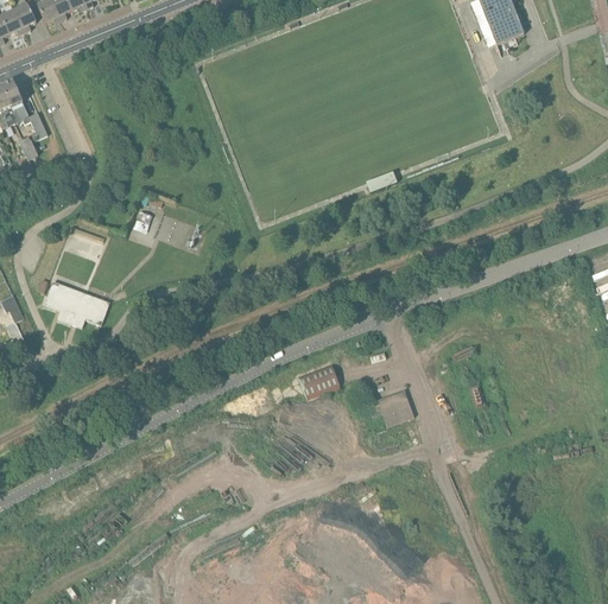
[(55,24),(61,20),(51,0),(45,0),(37,4),(45,23),(52,19),(55,24)]
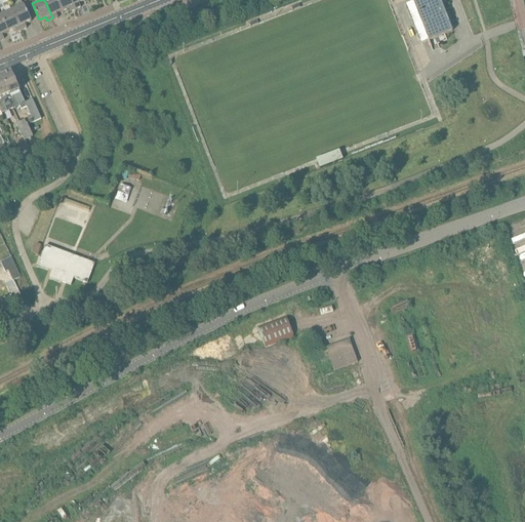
[(56,11),(63,9),(57,0),(44,0),(52,17),(57,15),(56,11)]
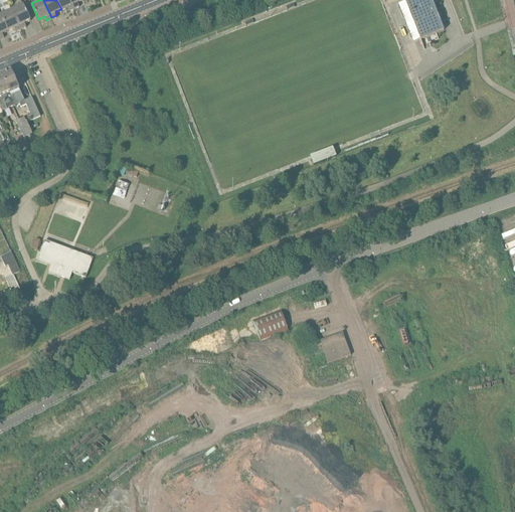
[(68,10),(73,7),(70,0),(56,0),(61,9),(66,6),(68,10)]
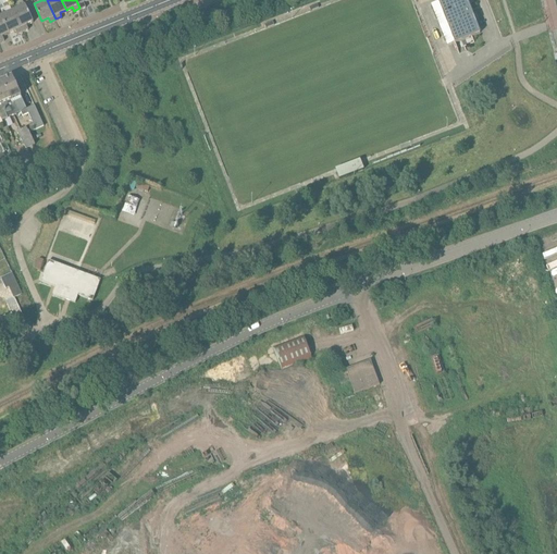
[(480,31),(468,0),(438,0),(455,40),(480,31)]
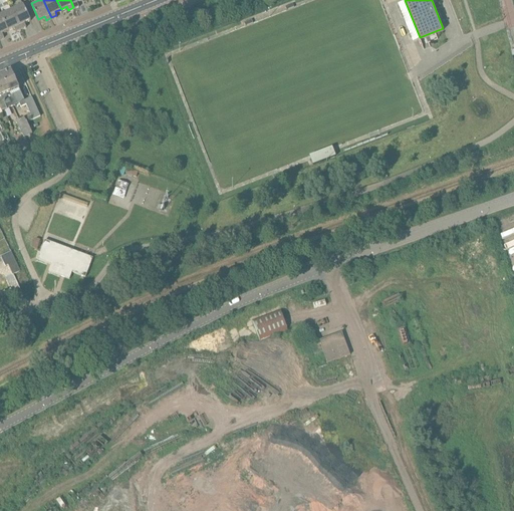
[(12,8),(21,27),(26,25),(24,21),(30,18),(23,3),(12,8)]
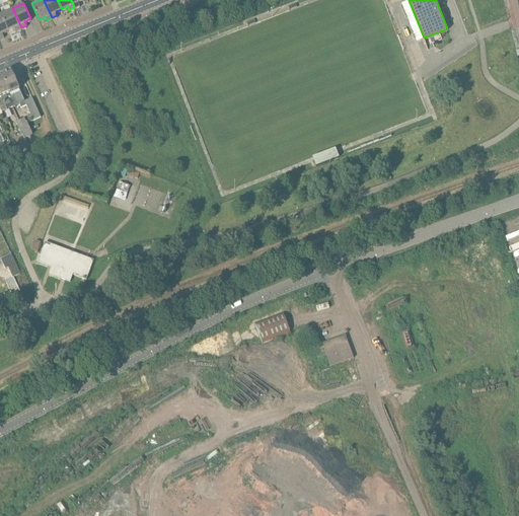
[(16,30),(21,27),(12,8),(1,13),(8,29),(14,26),(16,30)]
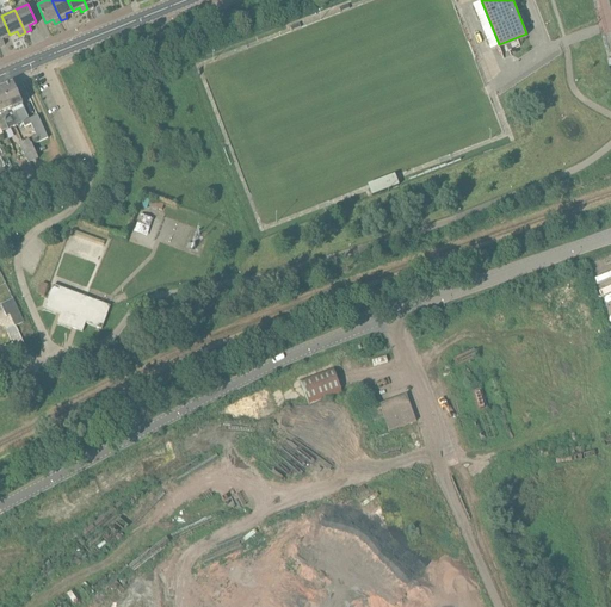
[(2,38),(10,35),(1,16),(0,16),(0,44),(5,42),(2,38)]
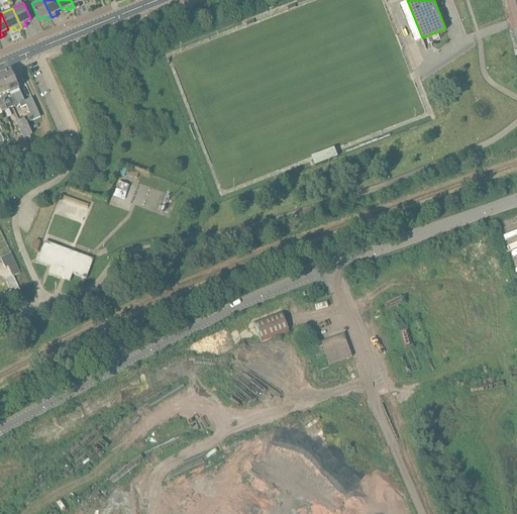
[(27,120),(40,114),(32,96),(24,99),(11,69),(2,73),(2,74),(15,103),(19,101),(21,105),(26,103),(27,104),(31,112),(24,115),(25,116),(24,116),(25,119),(26,119),(27,120)]
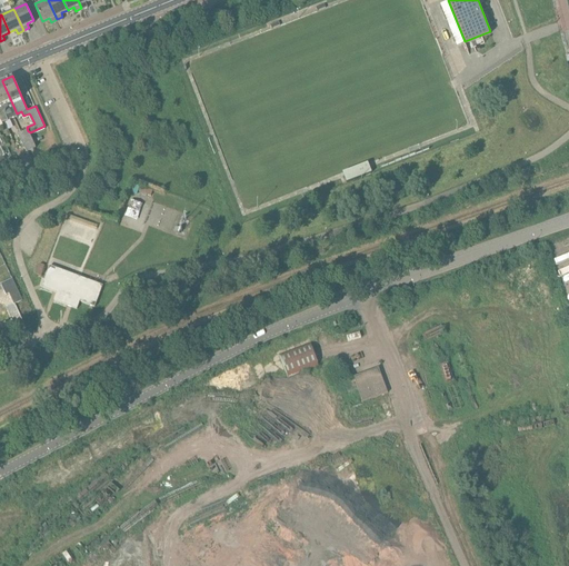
[(8,117),(17,113),(2,81),(0,81),(0,101),(8,118),(8,117)]
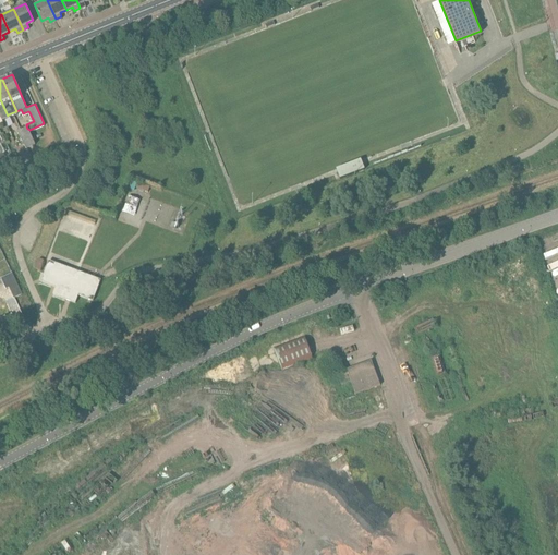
[(22,139),(31,133),(29,130),(28,129),(27,129),(26,125),(17,130),(22,139)]
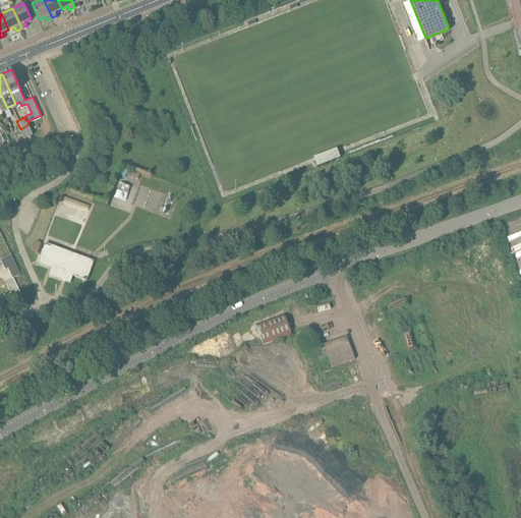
[(20,129),(23,136),(33,132),(29,124),(20,129)]
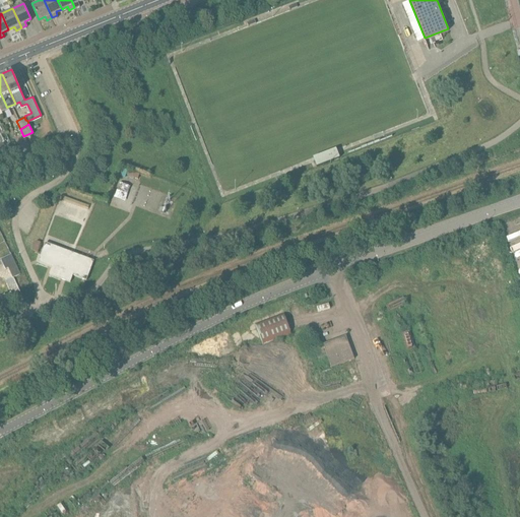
[(0,163),(11,157),(3,141),(0,142),(0,163)]
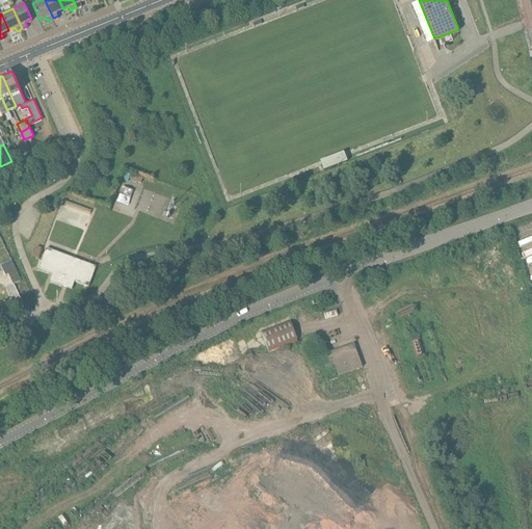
[(75,280),(88,285),(96,265),(47,246),(38,266),(53,271),(50,279),(72,287),(75,280)]
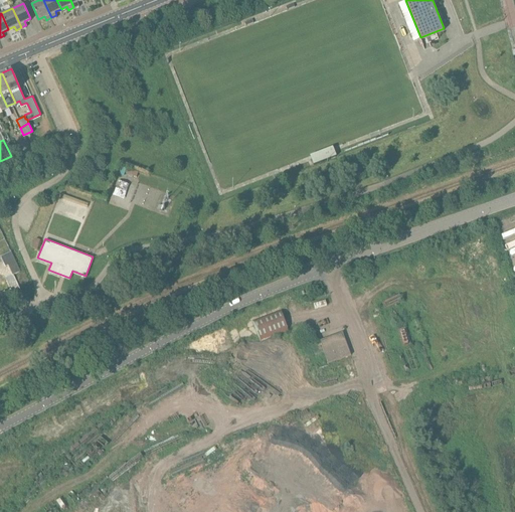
[(4,253),(9,264),(13,273),(21,269),(11,249),(4,253)]
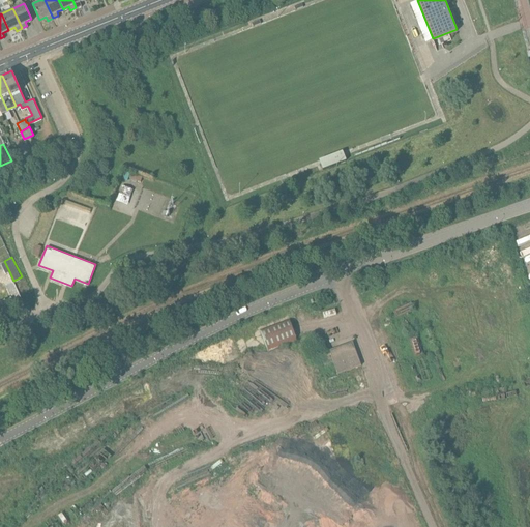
[(0,263),(4,273),(9,271),(4,261),(0,262),(0,263)]
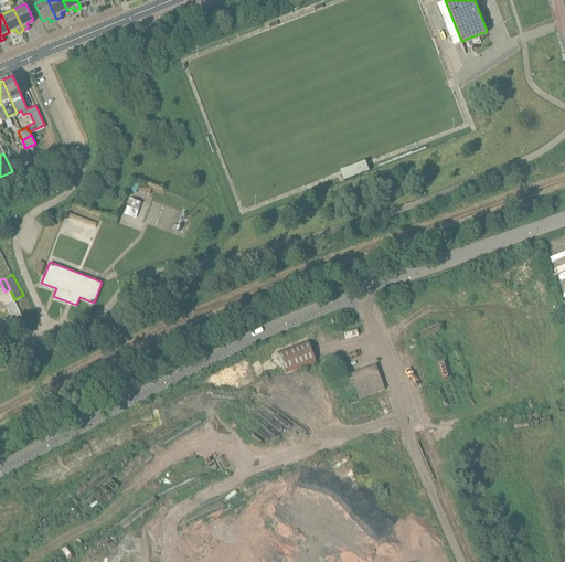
[(286,373),(317,361),(308,338),(277,350),(286,373)]
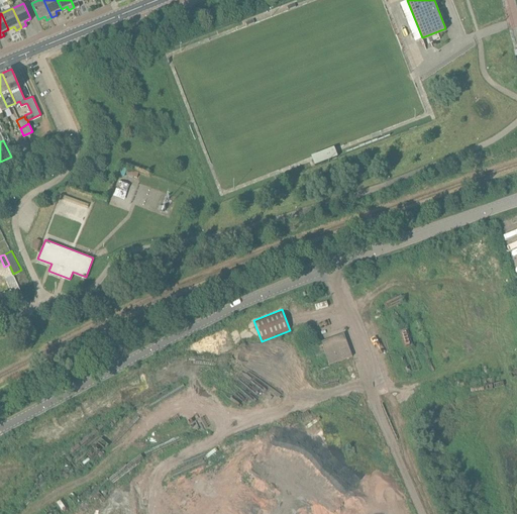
[(329,363),(352,354),(343,332),(321,340),(329,363)]
